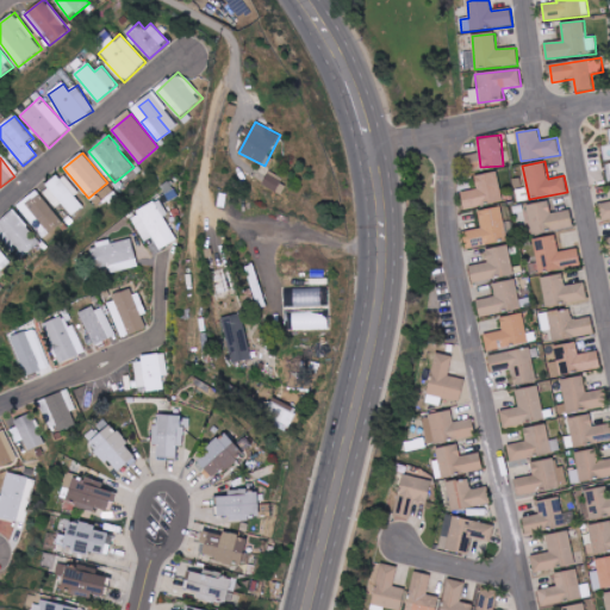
[(464,206),(502,201),(498,172),(475,174),(477,188),(461,191),(464,206)]
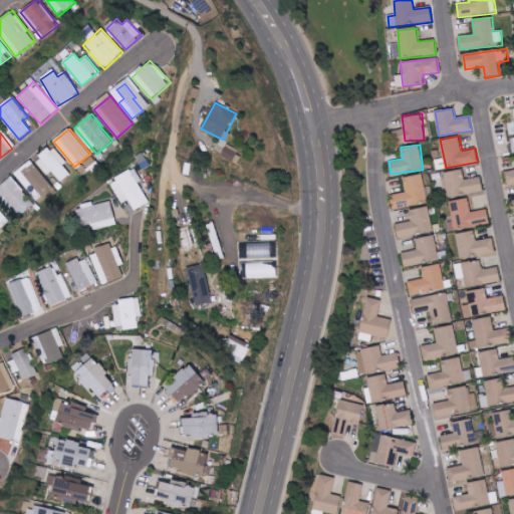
[(47,176),(52,172),(60,182),(70,174),(63,166),(67,163),(54,147),(36,162),(47,176)]
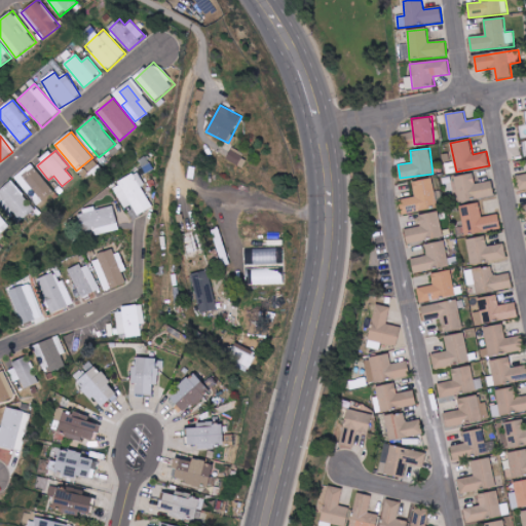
[(248,158),(231,151),(226,160),(243,167),(248,158)]
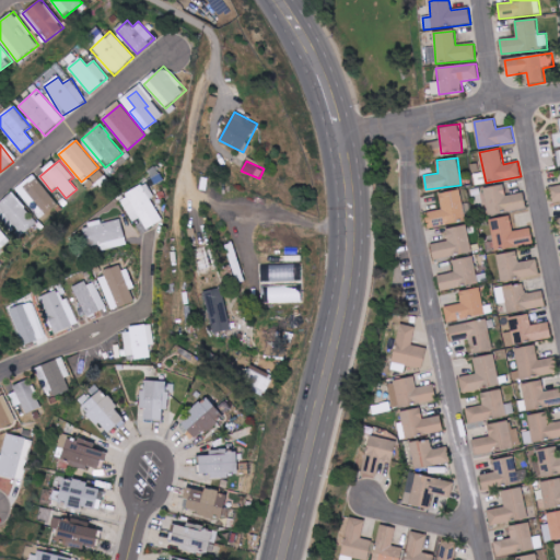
[(16,189),(39,219),(57,205),(34,175),(16,189)]
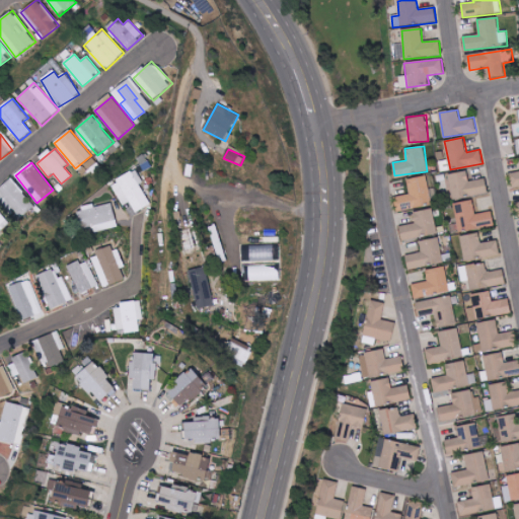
[(124,206),(130,203),(136,213),(150,205),(140,184),(143,182),(137,170),(112,183),(124,206)]
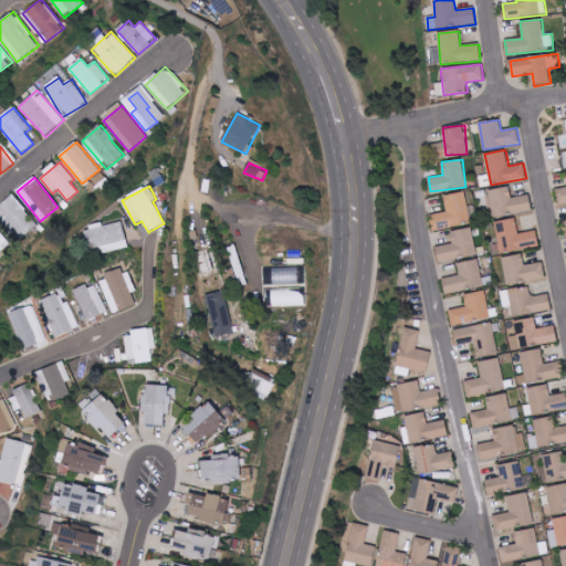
[(532,211),(530,195),(511,198),(510,187),(489,189),(492,217),(532,211)]
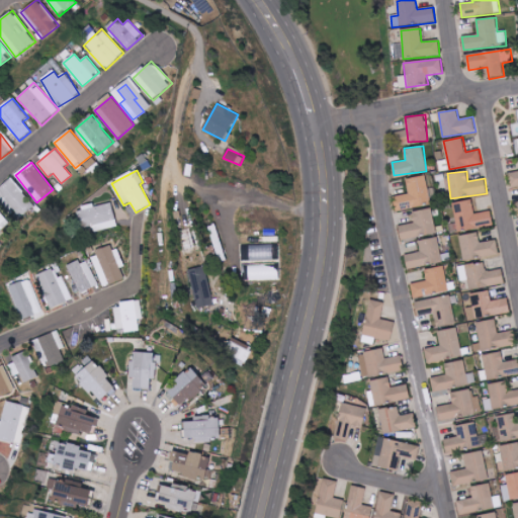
[(399,195),(401,209),(431,203),(426,174),(406,178),(409,193),(399,195)]
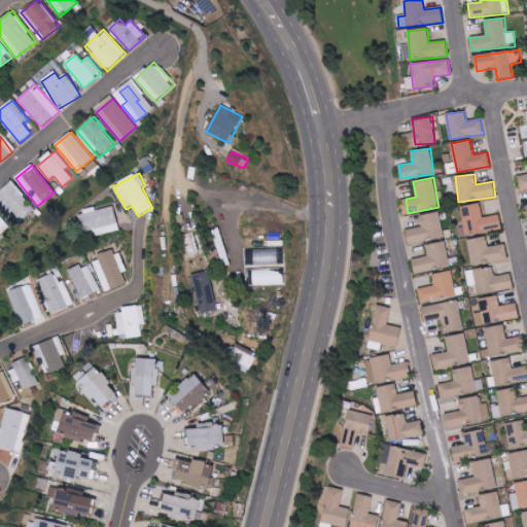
[(0,189),(0,201),(18,222),(34,209),(12,180),(0,189)]
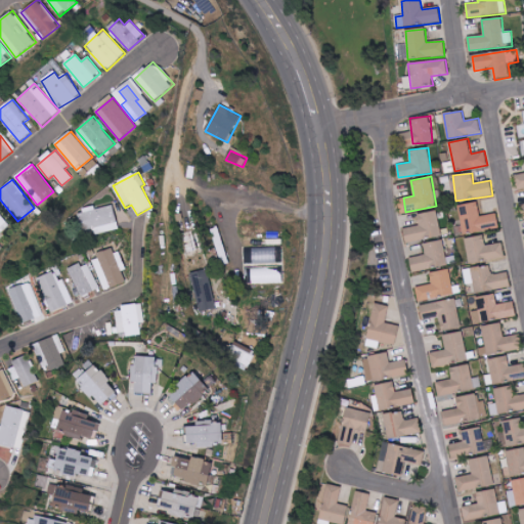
[(459,205),(464,234),(499,228),(496,213),(480,216),(478,202),(459,205)]
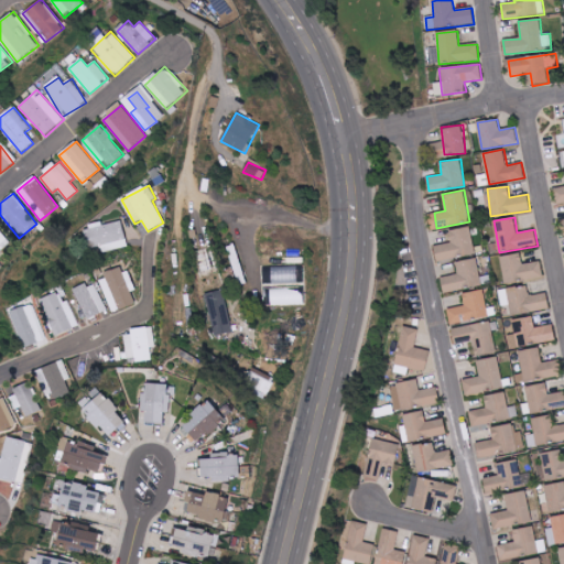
[(475,256),(470,226),(448,229),(451,243),(433,246),(435,260),(475,256)]
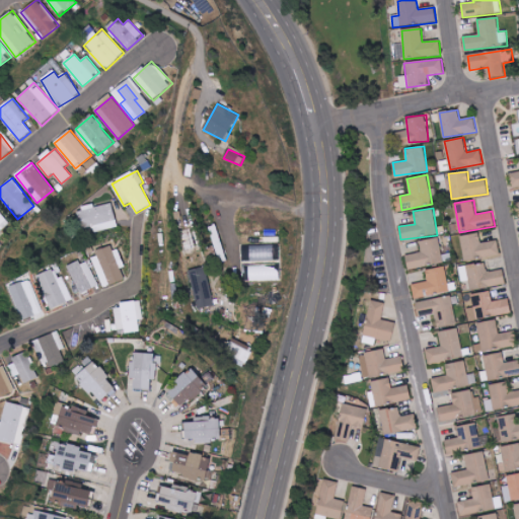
[(0,231),(9,224),(0,212),(0,231)]
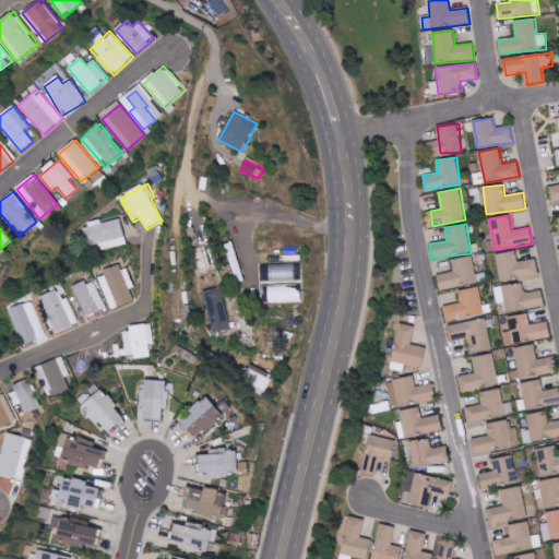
[(499,280),(538,275),(536,259),(518,261),(516,250),(496,252),(499,280)]
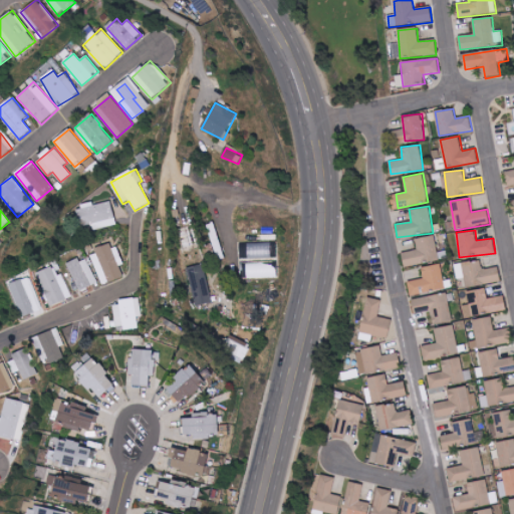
[(402,252),(404,266),(439,260),(435,235),(416,239),(417,250),(402,252)]
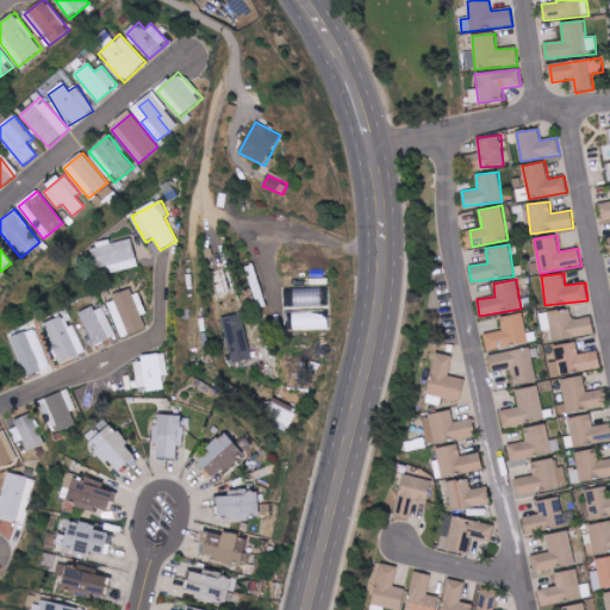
[(122,340),(147,329),(142,316),(145,315),(136,290),(107,300),(122,340)]
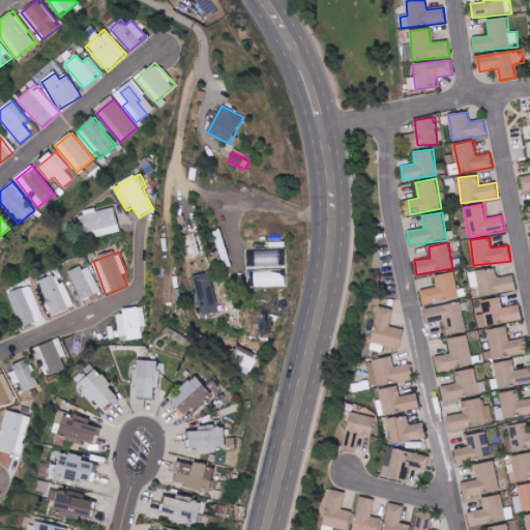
[(90,266),(71,272),(81,300),(100,294),(90,266)]
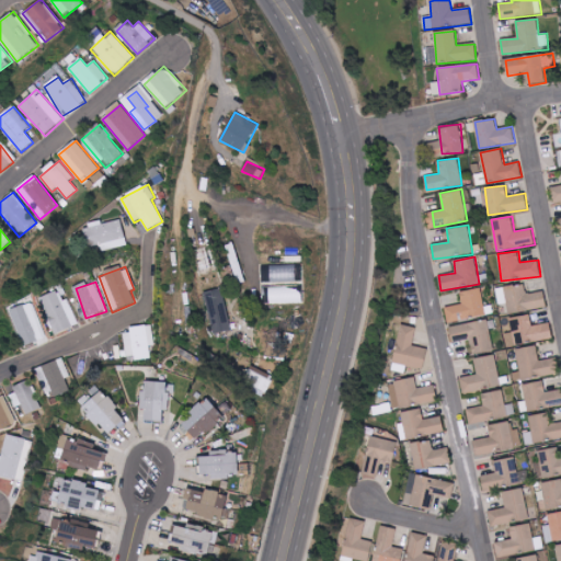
[(499,305),(507,302),(508,313),(547,307),(544,292),(526,294),(525,284),(496,288),(499,305)]
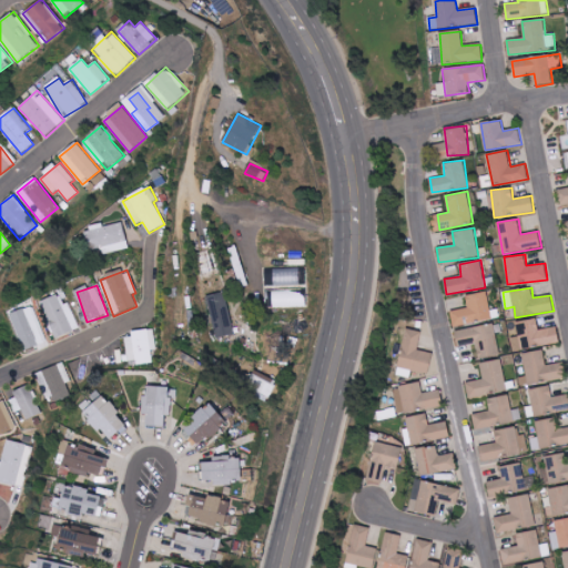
[(233,335),(227,292),(209,294),(214,337),(233,335)]
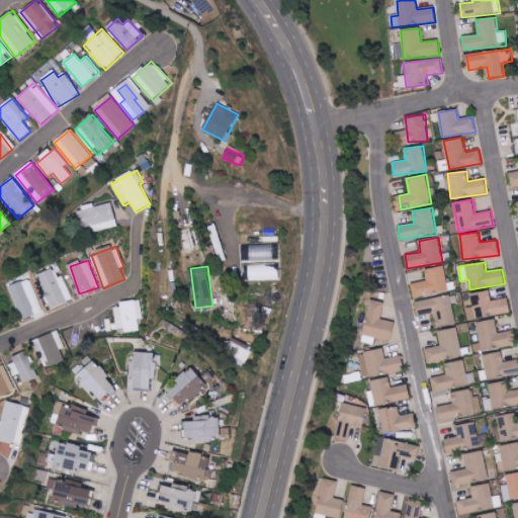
[(425,269),(426,281),(411,283),(412,296),(448,292),(445,266),(425,269)]
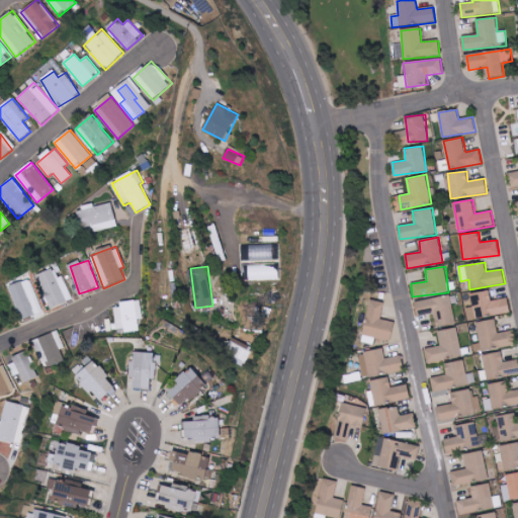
[(59,278),(56,269),(36,276),(49,310),(73,300),(64,276),(59,278)]
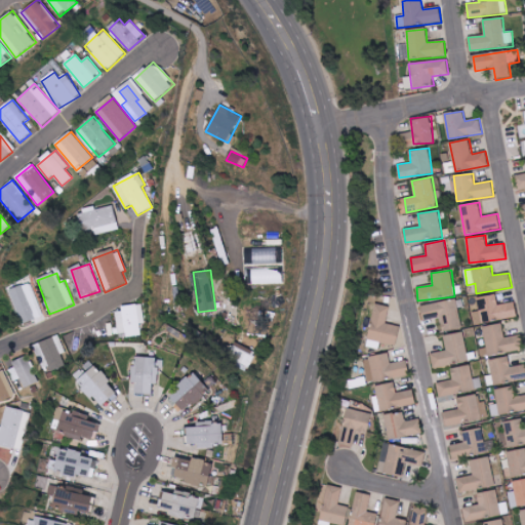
[(517,318),(515,303),(497,305),(496,294),(477,296),(479,311),(472,312),(474,323),(517,318)]
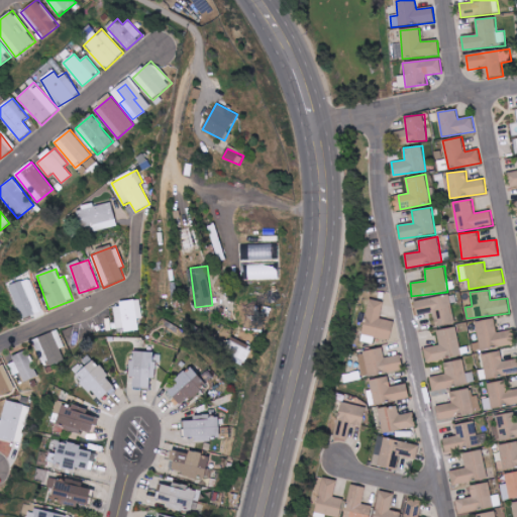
[(416,315),(433,313),(435,325),(454,323),(450,296),(414,300),(416,315)]
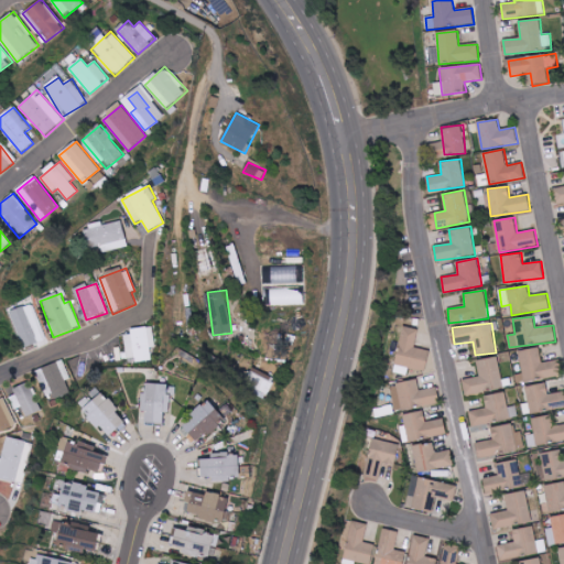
[(430,350),(415,348),(419,329),(402,326),(394,372),(408,375),(409,369),(426,371),(430,350)]
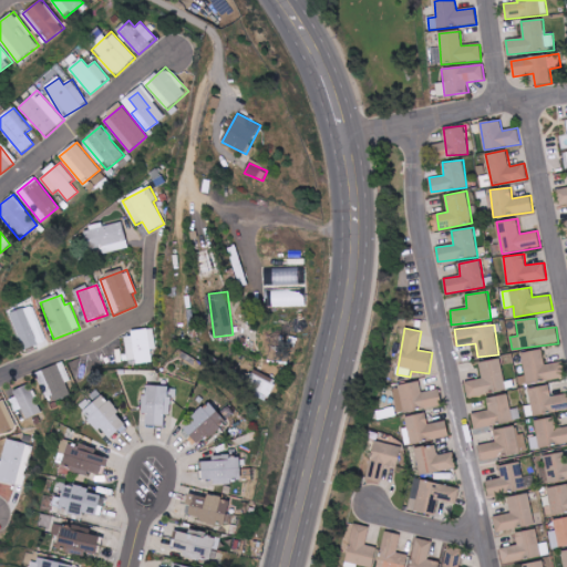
[(129,363),(153,361),(152,350),(156,349),(155,329),(125,332),(129,363)]
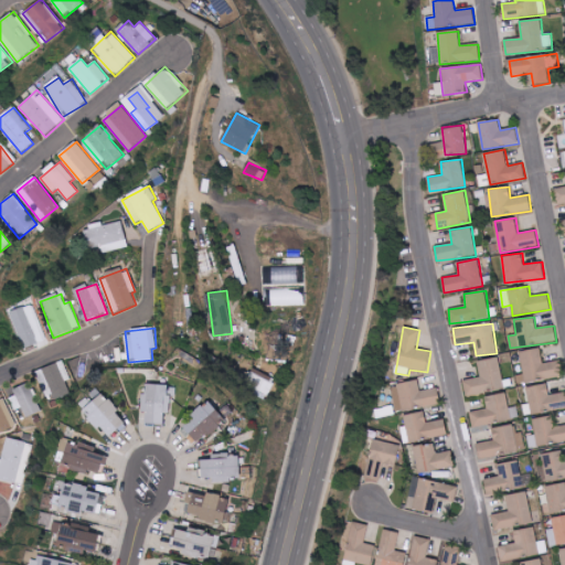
[(563,376),(561,361),(543,363),(541,348),(520,351),(524,382),(563,376)]
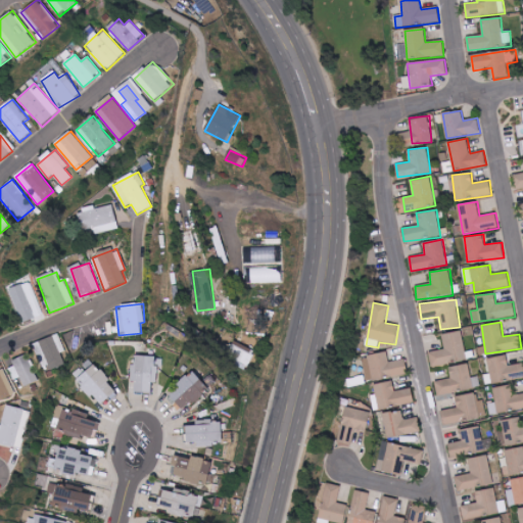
[(431,367),(467,360),(462,330),(441,334),(444,349),(428,352),(431,367)]
